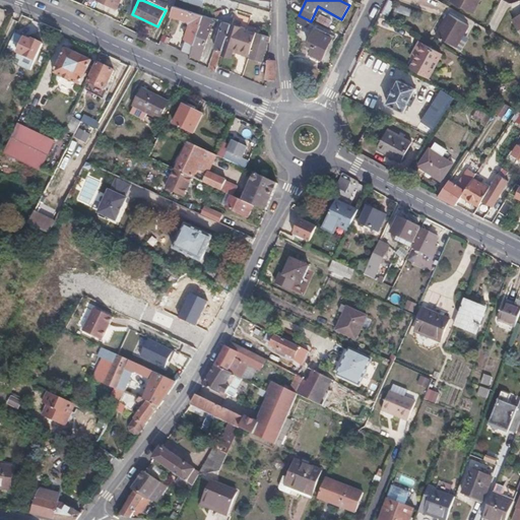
[(478,0),(453,0),(453,1),(472,12),(478,0)]
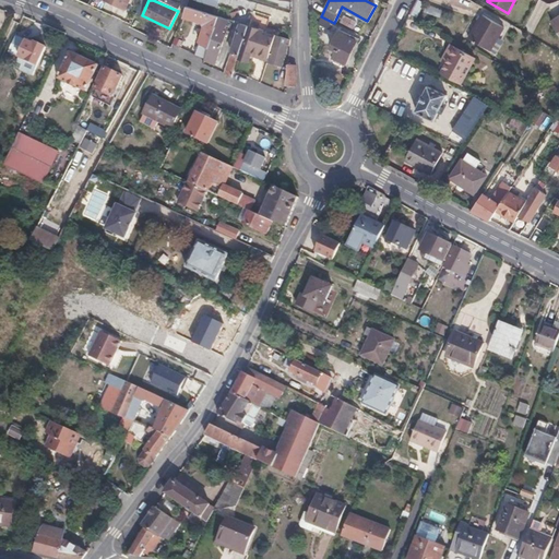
[(463,2),(450,27),(471,40),(485,15),(463,2)]
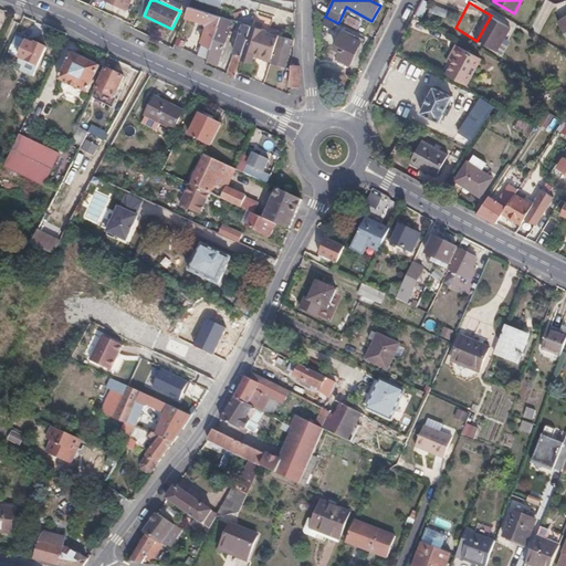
[(221,17),(194,8),(188,6),(184,21),(195,24),(196,21),(207,24),(200,44),(210,50),(221,17)]
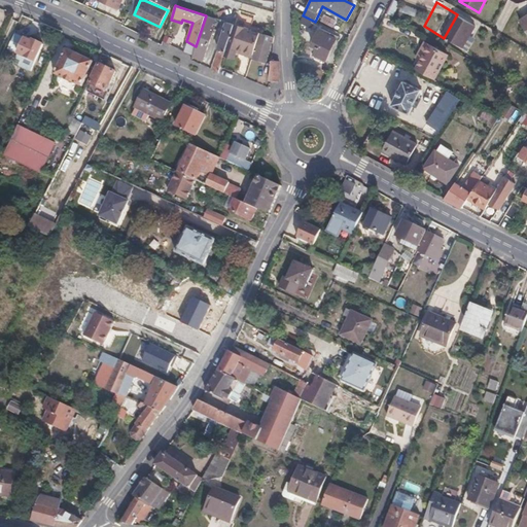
[(196,46),(194,55),(205,58),(217,20),(206,15),(196,46)]
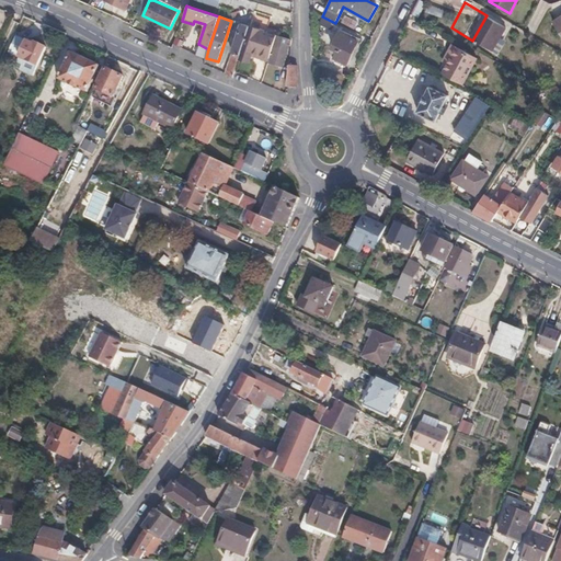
[(560,18),(551,25),(560,38),(560,18)]
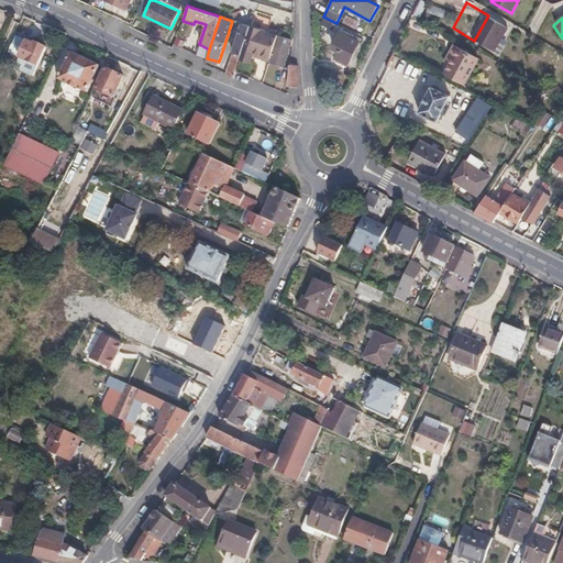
[(225,73),(234,77),(236,70),(241,55),(251,26),(242,24),(225,73)]
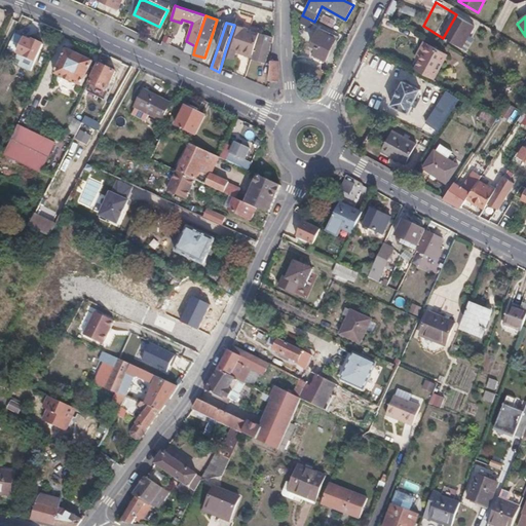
[(237,49),(253,54),(260,34),(234,25),(225,51),(235,55),(237,49)]
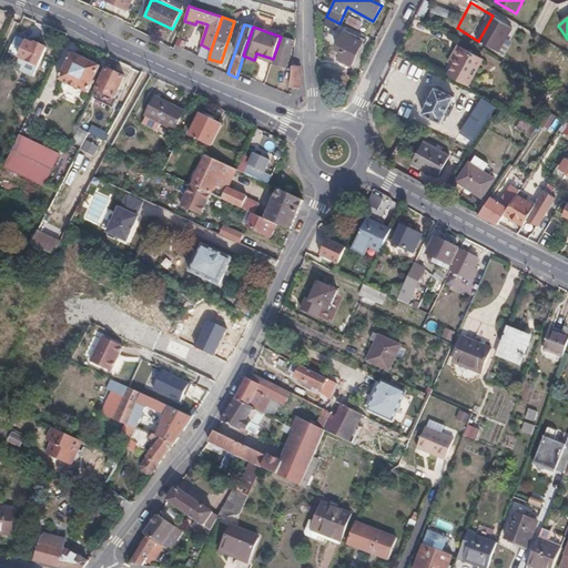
[(363,42),(344,32),(336,48),(343,52),(340,59),(352,64),(363,42)]
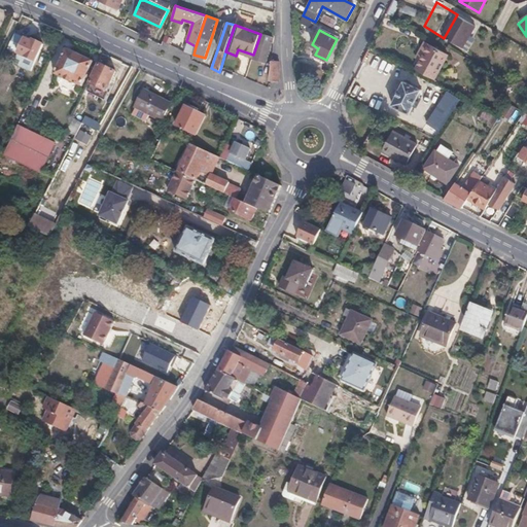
[(253,55),(253,58),(266,61),(268,54),(265,53),(268,45),(262,44),(266,34),(261,33),(260,34),(253,55)]
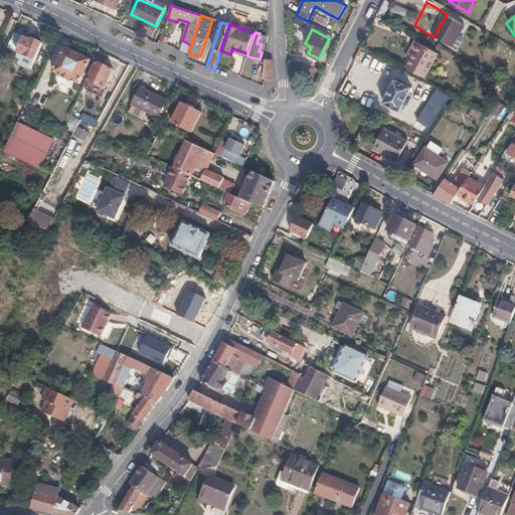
[(32,41),(14,33),(7,47),(35,60),(43,43),(33,39),(32,41)]
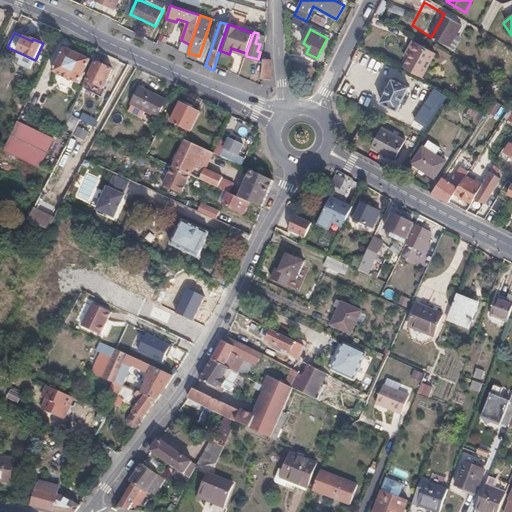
[(412,50),(408,57),(404,66),(422,76),(434,53),(412,40),(408,48),(412,50)]
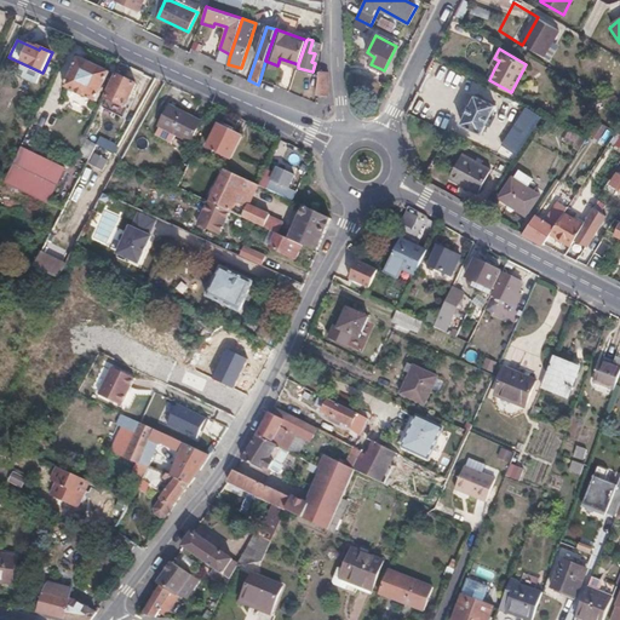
[(109,73),(80,58),(65,89),(95,103),(109,73)]
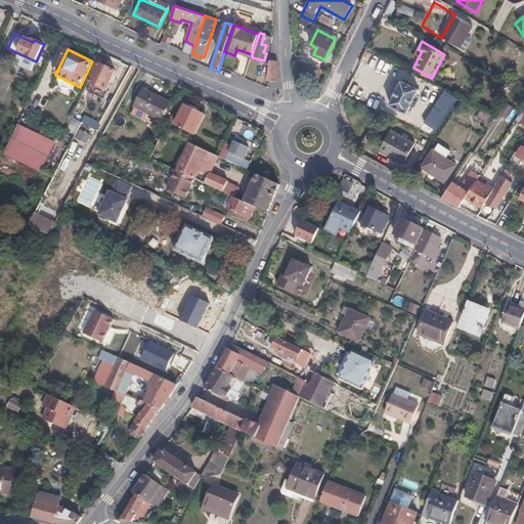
[(267,80),(277,80),(277,61),(269,60),(267,80)]
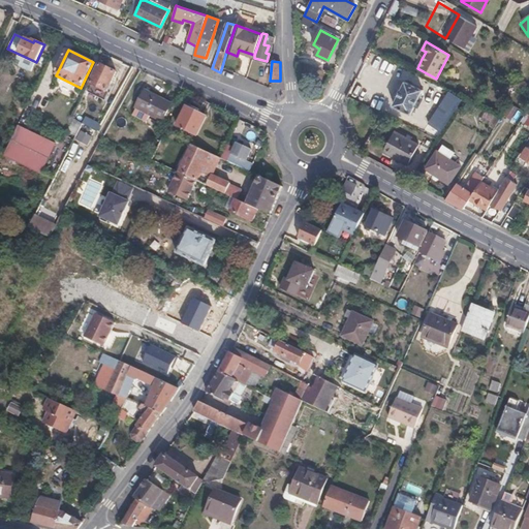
[(116,72),(100,65),(91,85),(106,92),(116,72)]
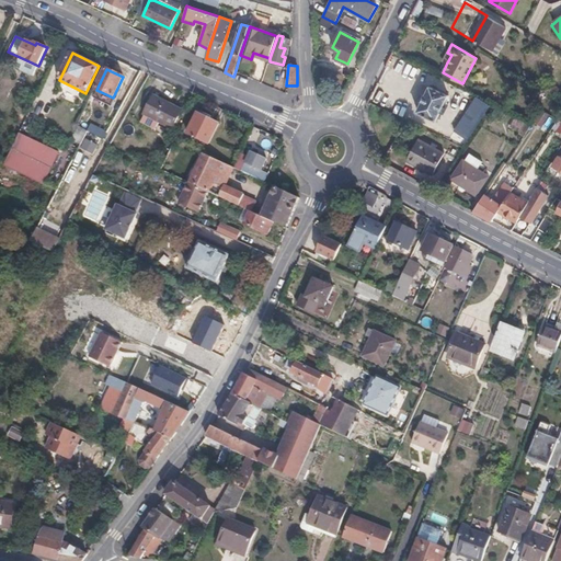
[(418,112),(436,121),(450,90),(433,81),(418,112)]
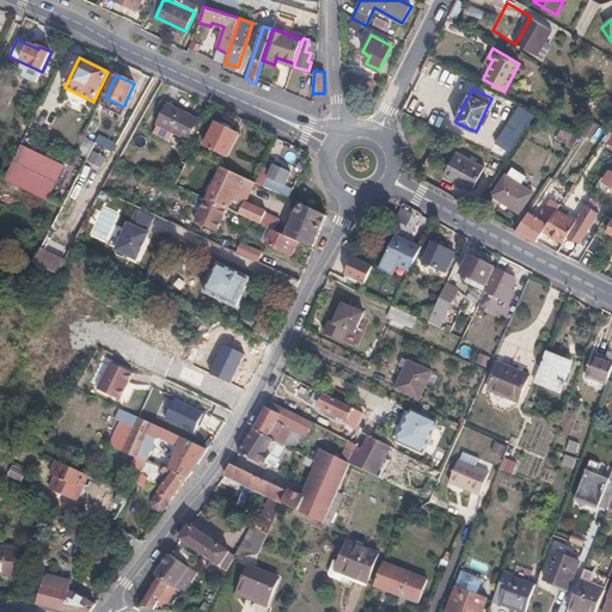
[(199,120),(169,104),(154,133),(169,142),(173,133),(188,141),(199,120)]
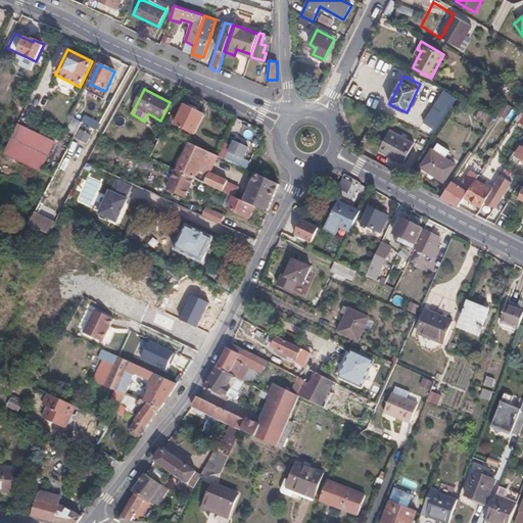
[(203,114),(185,105),(176,124),(194,134),(203,114)]
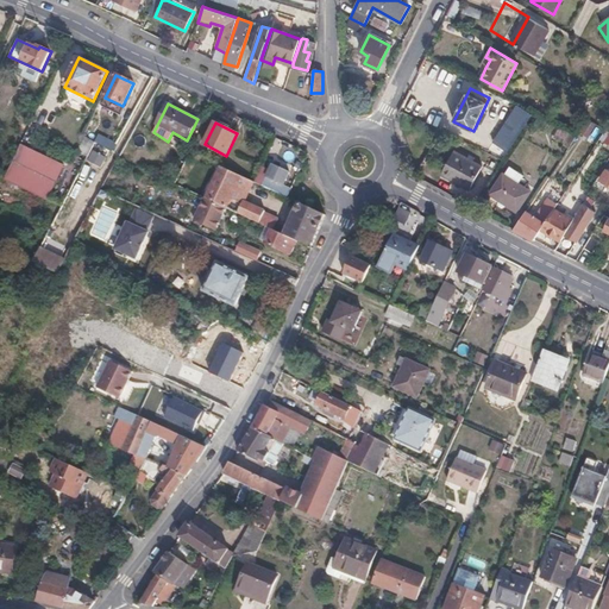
[(98,135),(94,143),(113,151),(118,144),(98,135)]
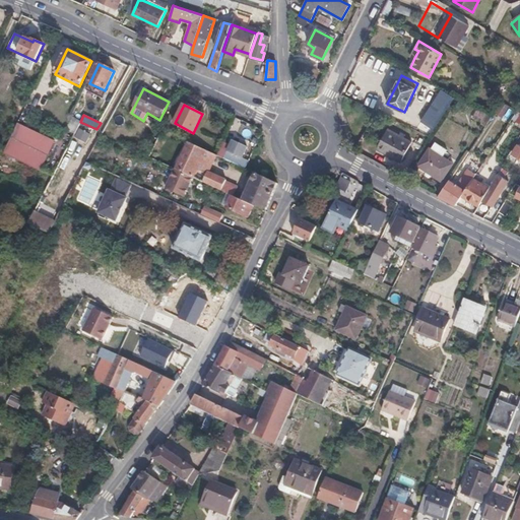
[(55,141),(18,124),(4,154),(41,171),(55,141)]
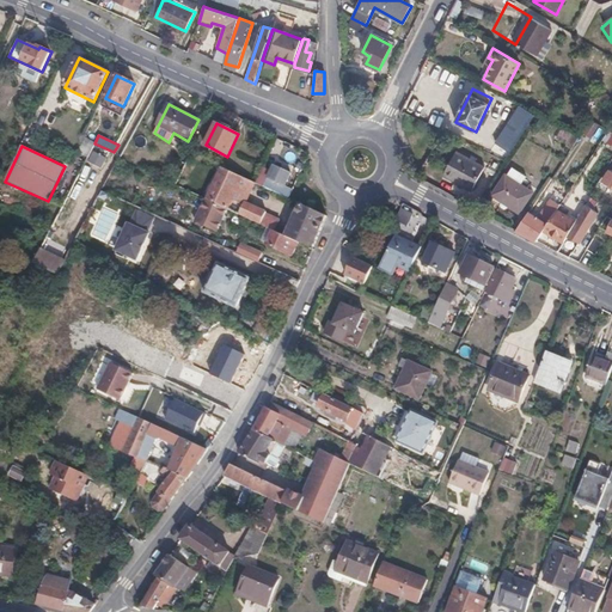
[(457,151),(444,175),(471,189),(484,165),(457,151)]
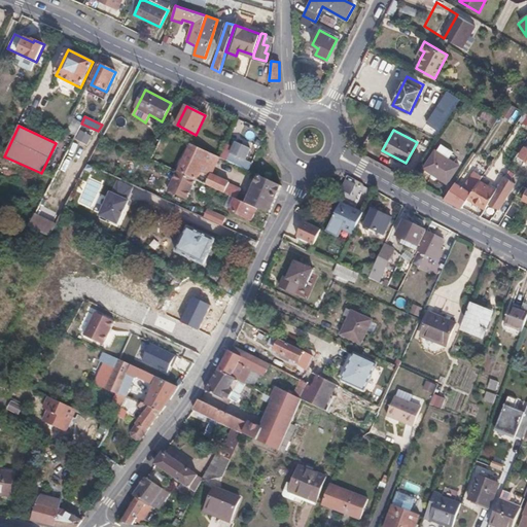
[(105,135),(98,131),(91,144),(98,148),(103,138),(105,135)]
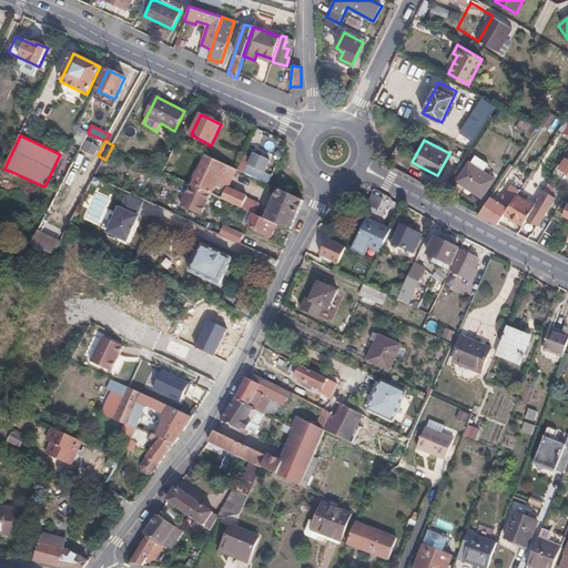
[(237,170),(205,154),(191,185),(211,194),(214,186),(225,192),(227,188),(229,188),(237,170)]
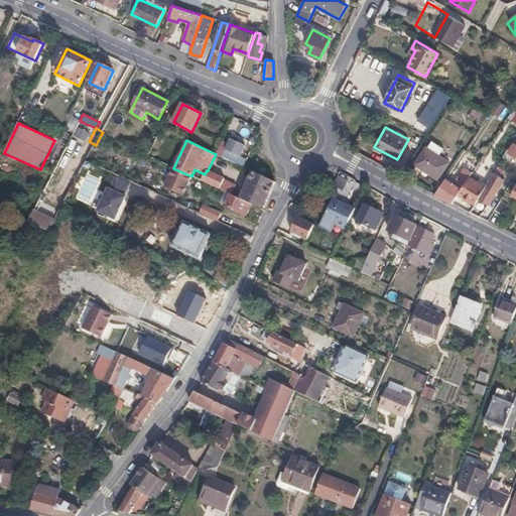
[(222,142),(216,154),(245,167),(248,160),(241,157),(246,146),(230,140),(228,145),(222,142)]
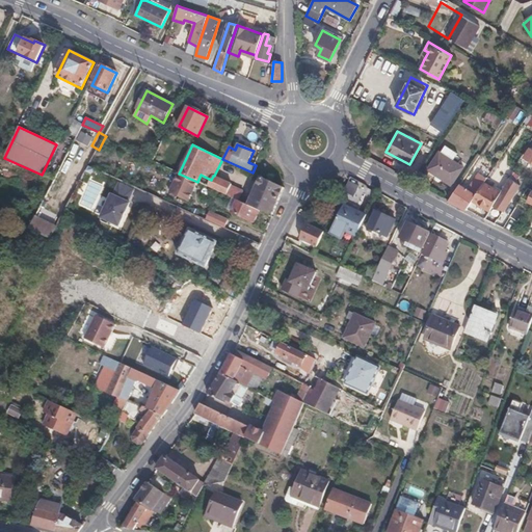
[(466,166),(442,151),(429,169),(453,184),(466,166)]
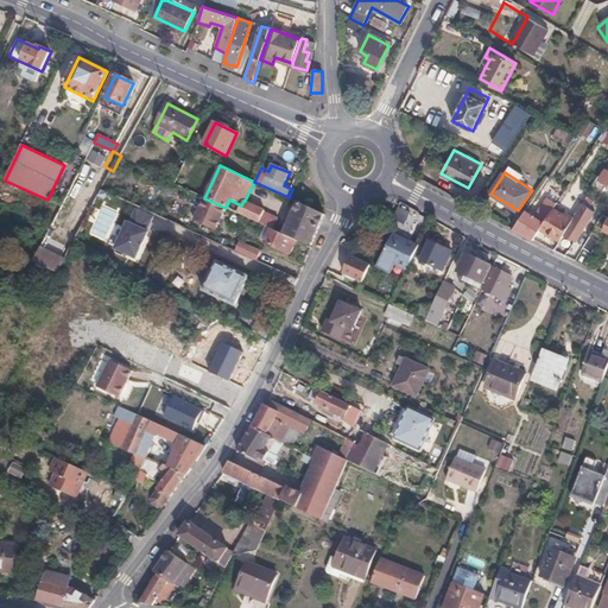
[(553,209),(558,203),(549,197),(536,217),(545,223),(553,209)]
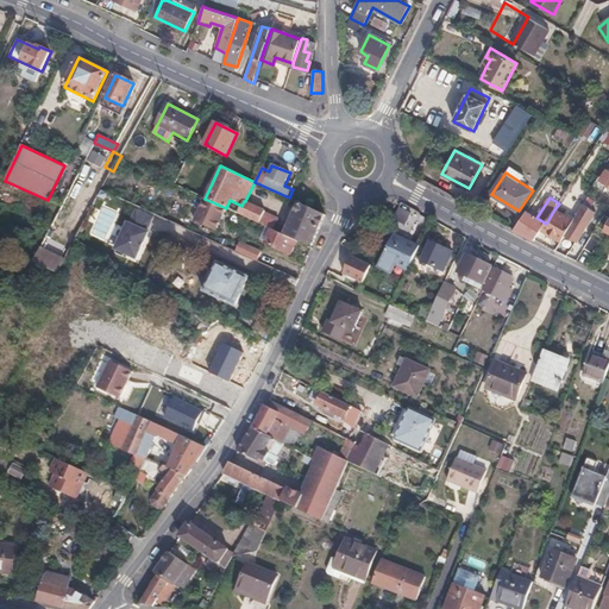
[(226,208),(205,199),(194,220),(215,231),(226,208)]
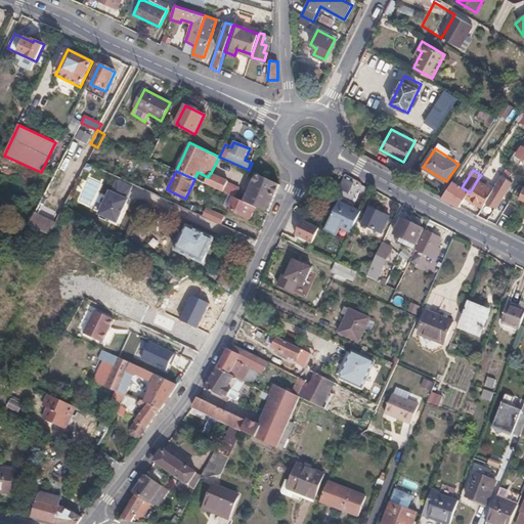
[(227,181),(211,173),(210,173),(208,177),(205,183),(222,191),(227,181)]
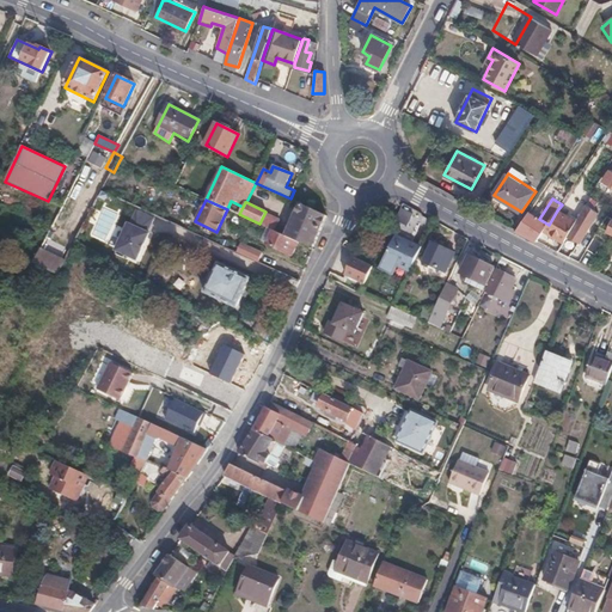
[(313,248),(326,215),(314,210),(300,203),(289,232),(277,226),(275,231),(299,242),(313,248)]
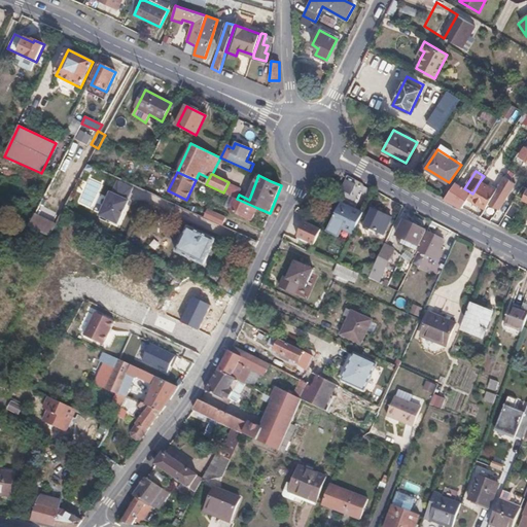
[(351,196),(357,181),(347,176),(340,189),(351,196)]
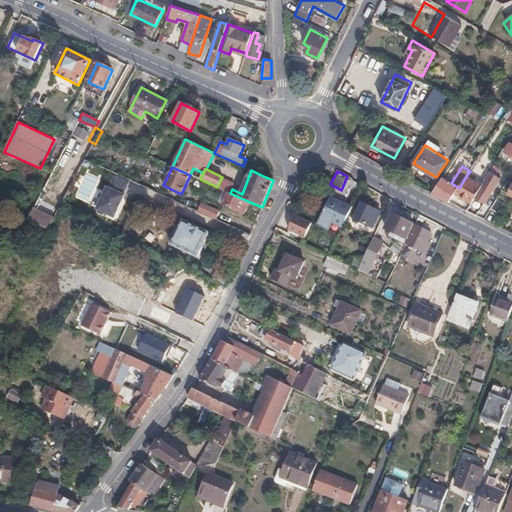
[(491,171),(483,184),(475,198),(485,204),(501,176),(491,171)]
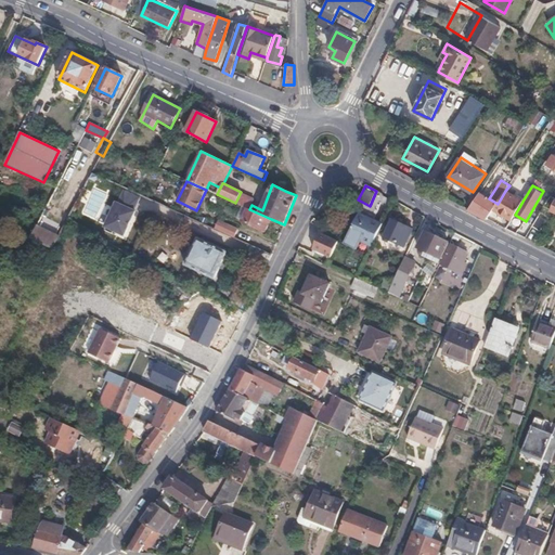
[(505,191),(498,204),(494,208),(512,219),(515,215),(524,199),(518,195),(516,197),(505,191)]
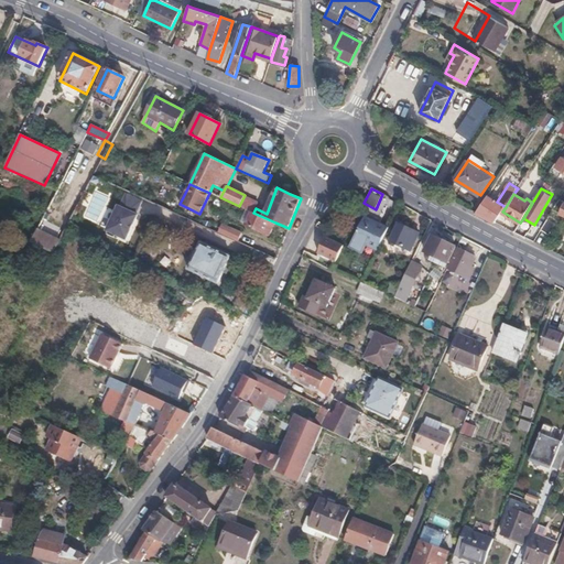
[(497,202),(488,196),(477,213),(492,221),(495,223),(502,212),(506,207),(497,202)]
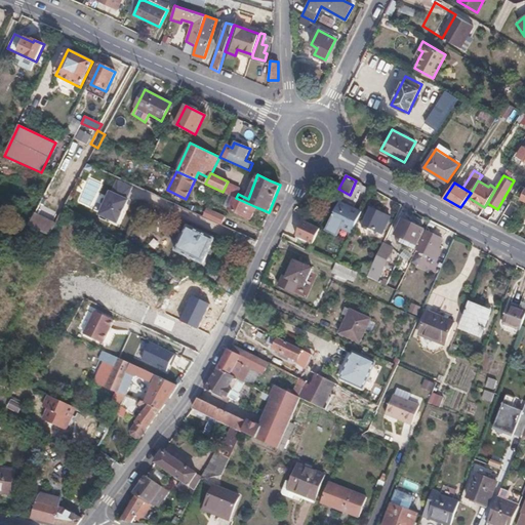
[(524,185),(522,185),(516,194),(524,197),(524,198),(524,185)]
